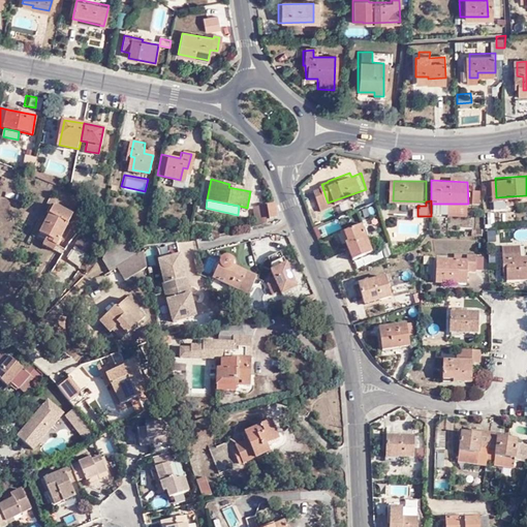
[(45,236),(43,238),(55,244),(71,214),(53,204),(37,231),(45,236)]
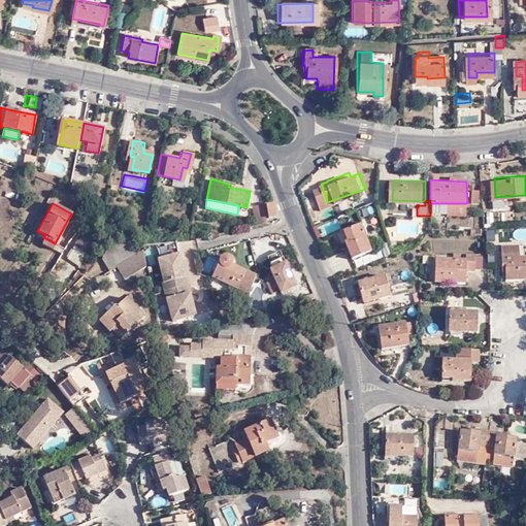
[(255,223),(266,221),(263,203),(252,205),(255,223)]
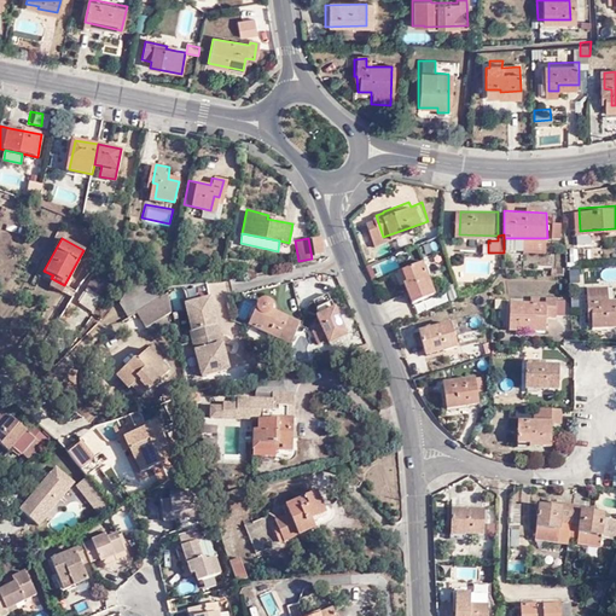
[(323,254),(320,238),(312,239),(313,255),(323,254)]
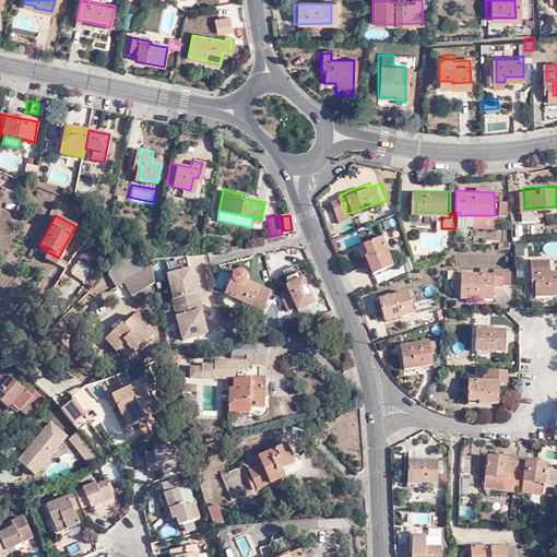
[(474,225),(474,215),(459,215),(460,225),(474,225)]
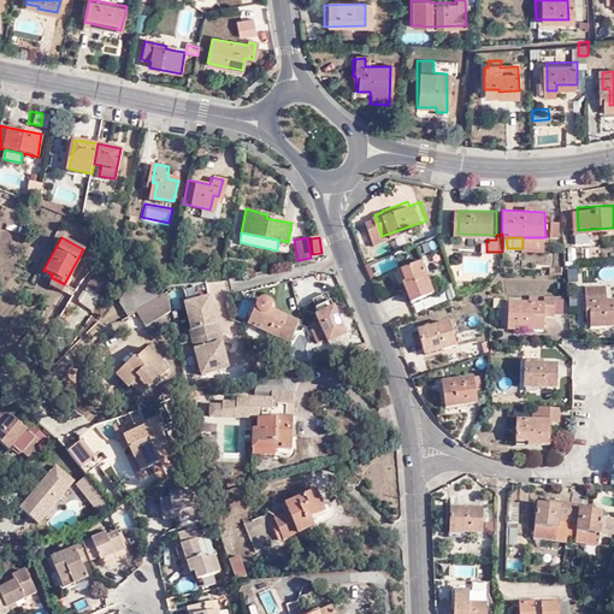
[(562,246),(564,259),(577,258),(576,244),(562,246)]
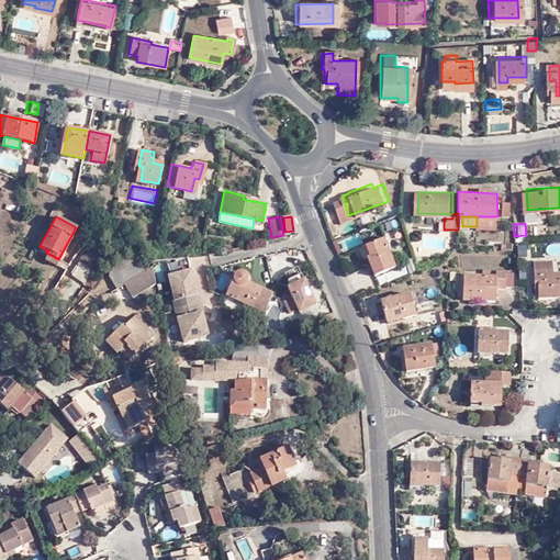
[(358,231),(337,238),(340,248),(361,241),(358,231)]
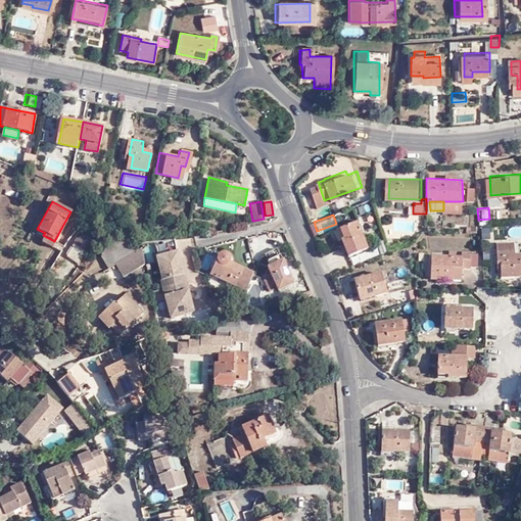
[(370,244),(362,217),(343,222),(347,235),(343,236),(348,251),(370,244)]
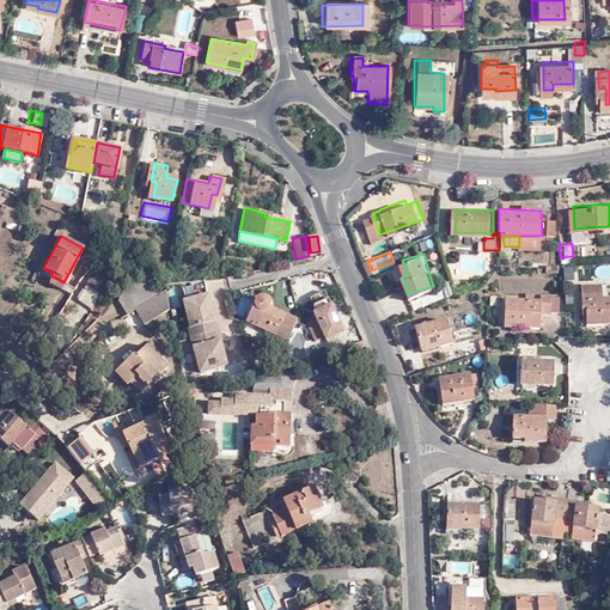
[(93,290),(95,287),(101,280),(92,274),(86,284),(89,286),(93,290)]
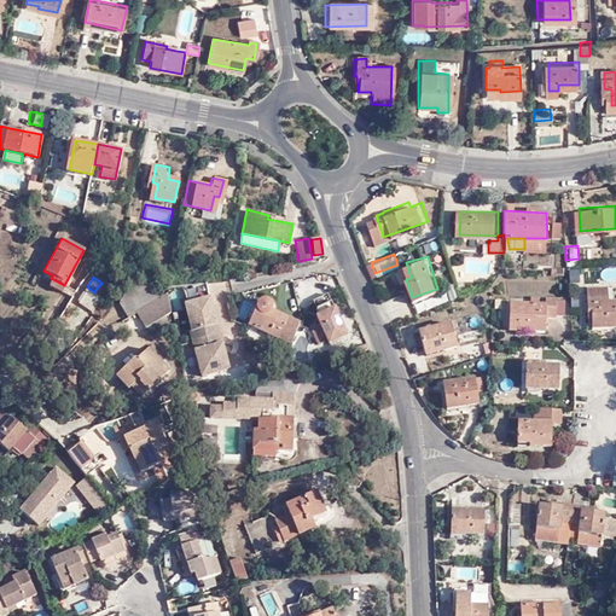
[(64,285),(51,278),(48,283),(62,290),(64,285)]
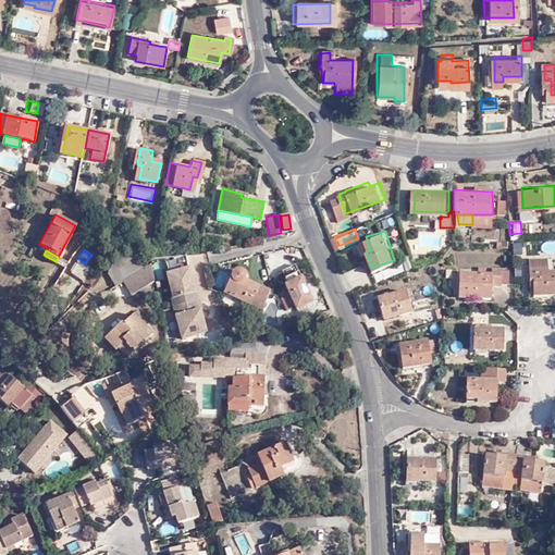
[(108,274),(114,285),(123,281),(143,270),(134,255),(114,264),(108,274)]
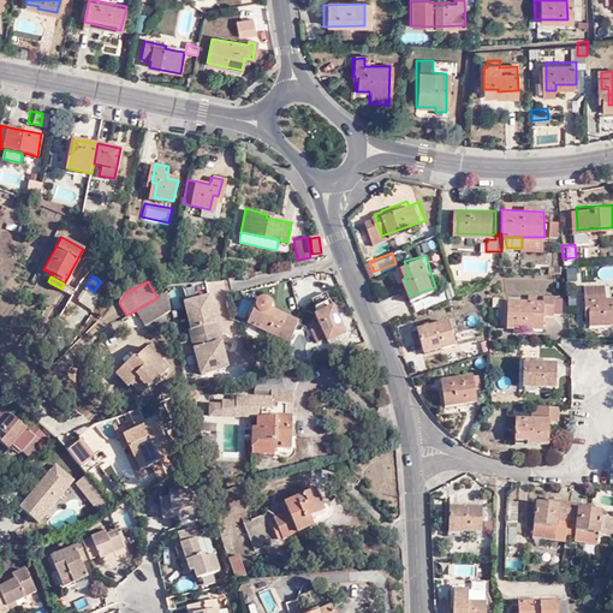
[(612,293),(609,295),(609,281),(584,281),(584,311),(589,311),(589,320),(612,319),(612,293)]
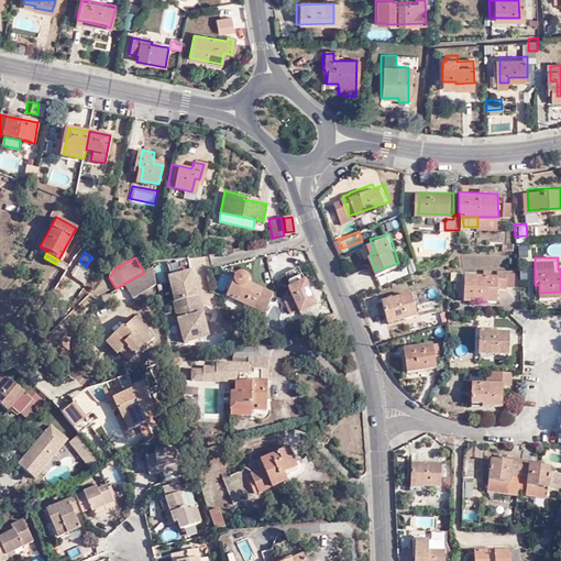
[(88,267),(86,266),(81,263),(72,276),(78,281),(88,267)]
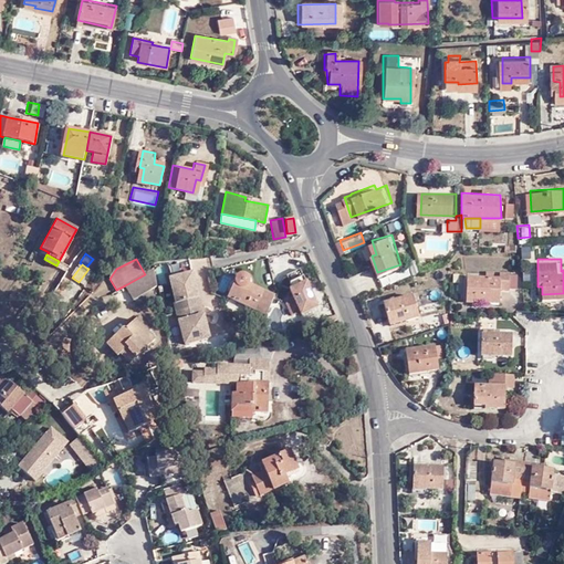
[(94,270),(87,265),(86,268),(89,269),(79,282),(83,285),(94,270)]
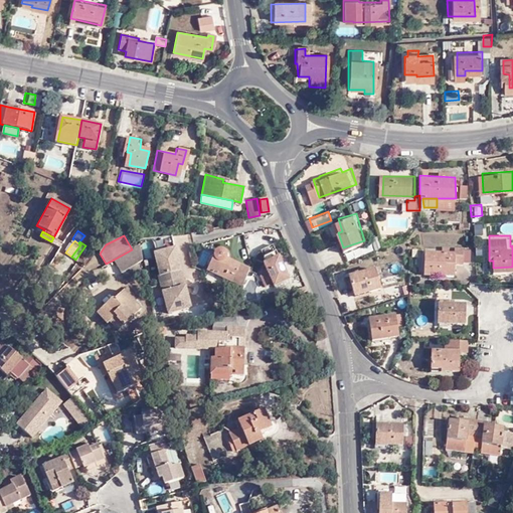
[(272,283),(288,278),(273,243),(260,248),(264,255),(263,262),(267,271),(260,274),(265,286),(272,283)]
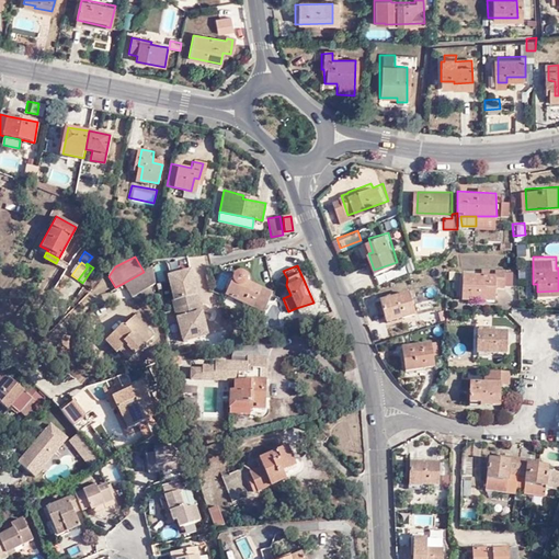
[(505,282),(505,266),(495,265),(494,271),(463,270),(463,296),(480,297),(480,288),(494,289),(495,283),(506,283),(505,282)]
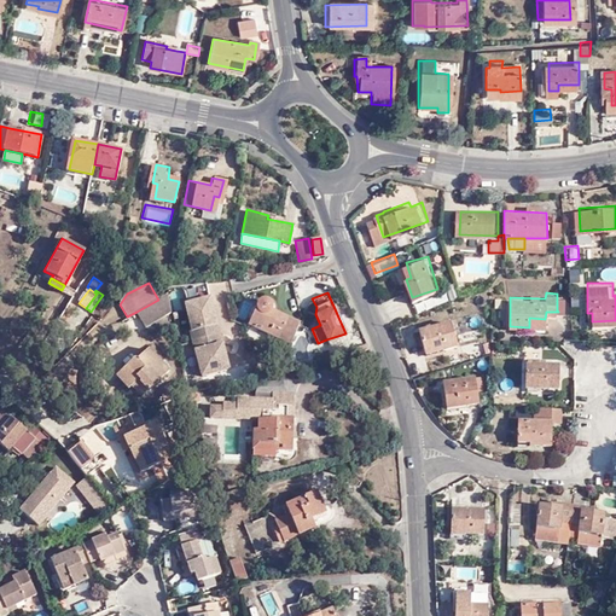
[(170,313),(167,295),(158,300),(137,312),(145,327),(170,313)]
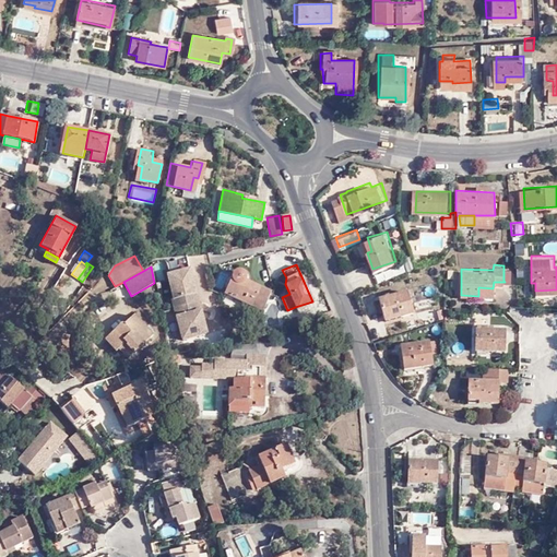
[(170,297),(174,307),(199,300),(190,268),(167,273),(173,297),(170,297)]
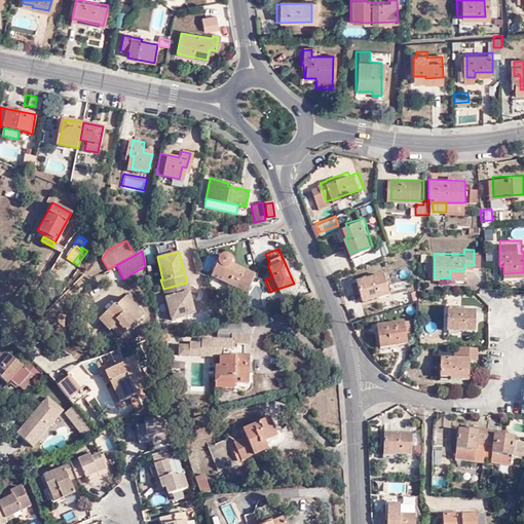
[(248,292),(255,274),(233,264),(232,267),(229,265),(231,259),(229,256),(228,255),(225,254),(222,255),(220,257),(212,275),(248,292)]
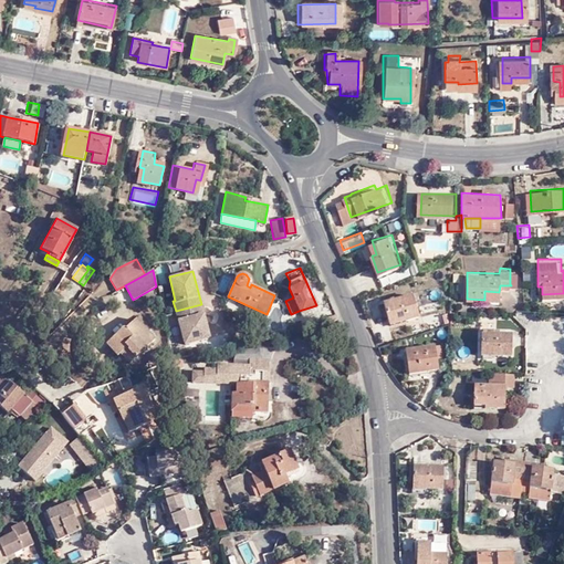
[(421,315),(416,290),(388,295),(393,317),(410,314),(411,317),(421,315)]
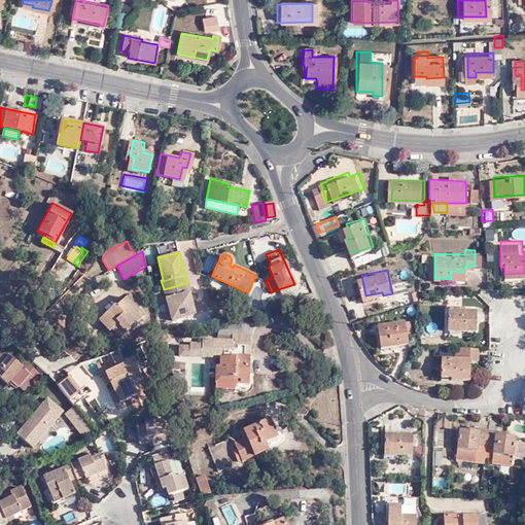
[(451,271),(451,279),(464,279),(464,272),(451,271)]
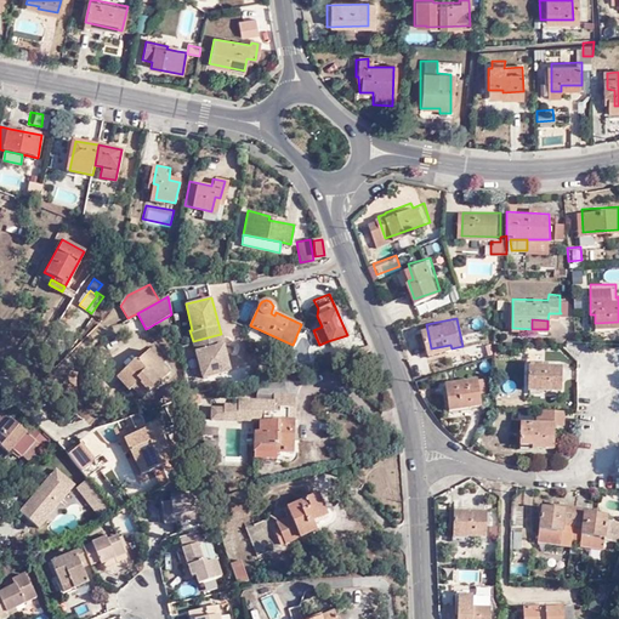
[(221,334),(193,341),(202,375),(230,369),(221,334)]
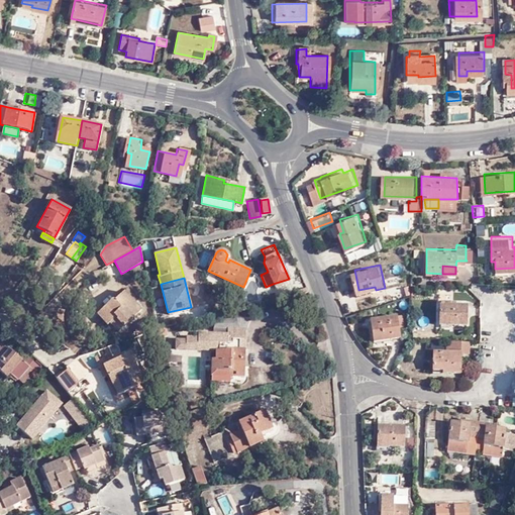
[(111,298),(98,309),(108,320),(115,315),(123,324),(140,309),(133,301),(136,298),(126,287),(112,299),(111,298)]
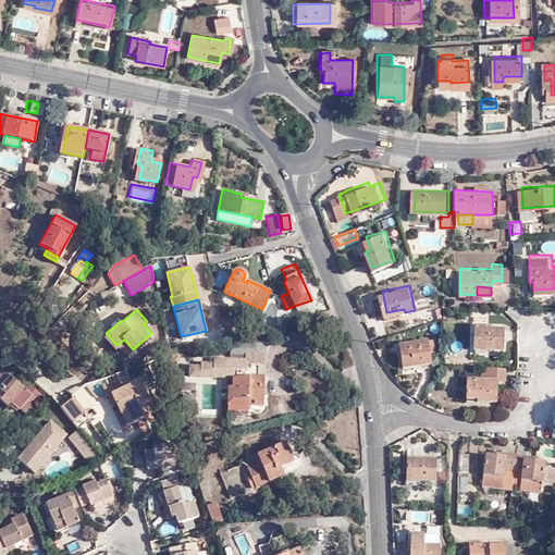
[(502,347),(502,327),(483,327),(482,321),(470,321),(469,346),(502,347)]
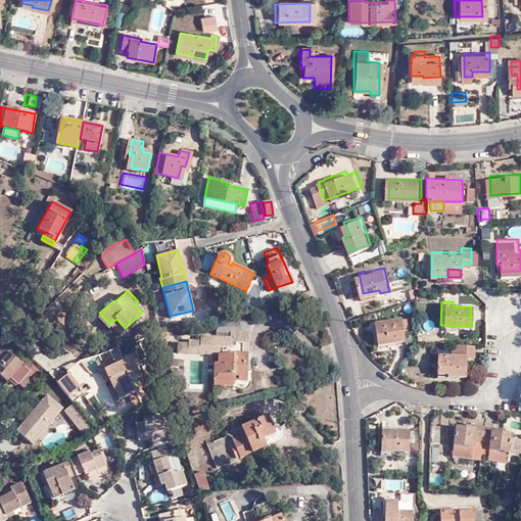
[(109,324),(99,313),(96,315),(107,327),(109,324)]
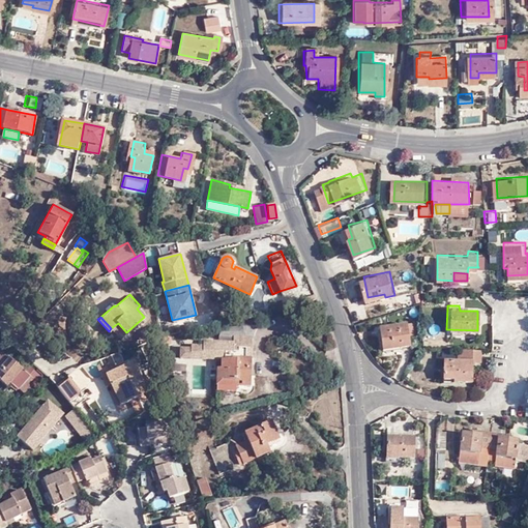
[(118,323),(111,328),(120,339),(126,332),(118,323)]
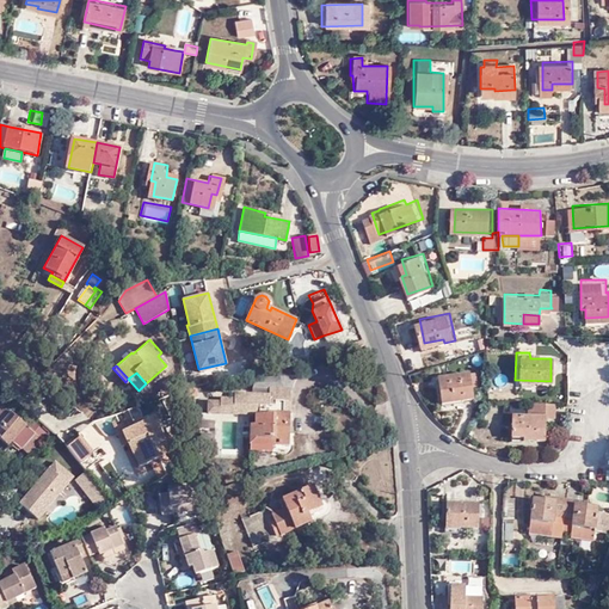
[(440,379),(442,398),(463,395),(463,400),(475,399),(474,386),(480,383),(478,373),(440,379)]
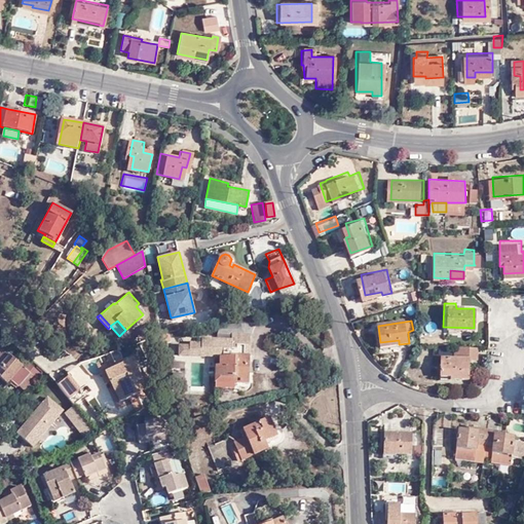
[(160,334),(161,340),(172,339),(171,331),(160,333),(160,334)]
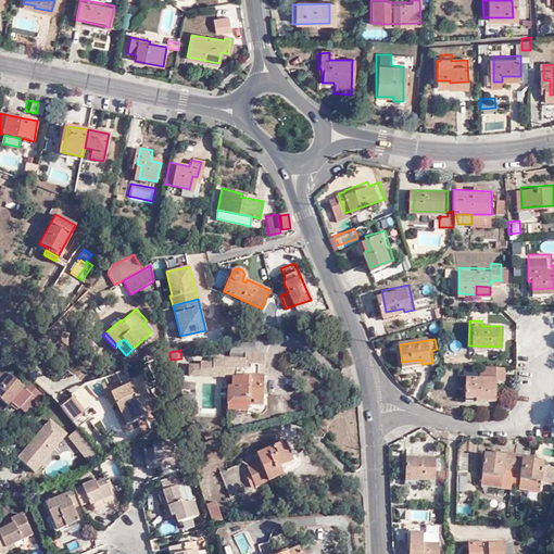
[(188,375),(235,376),(242,376),(242,374),(257,374),(257,363),(263,363),(264,352),(244,351),(243,357),(213,356),(212,361),(200,361),(200,364),(188,363),(188,375)]
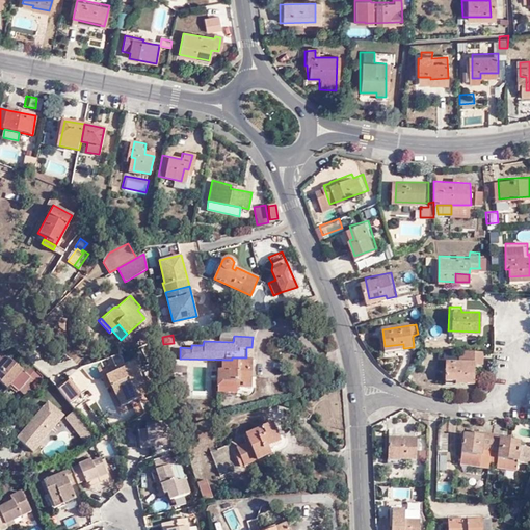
[(481,363),(481,351),(457,350),(456,360),(443,360),(442,377),(454,378),(454,381),(471,381),(472,363),(481,363)]
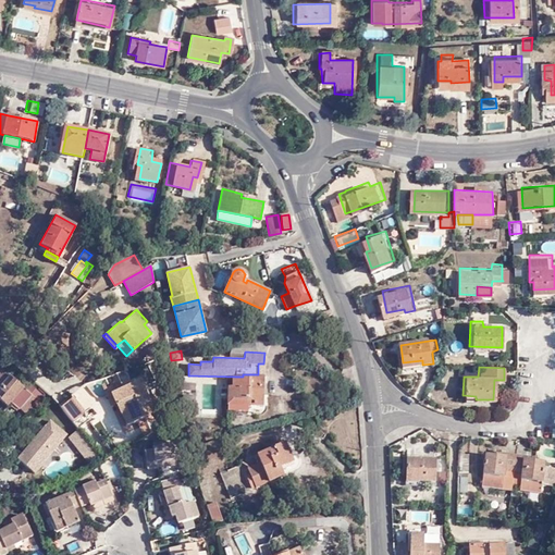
[(17,406),(28,393),(0,370),(0,402),(4,406),(8,403),(15,409),(17,406)]
